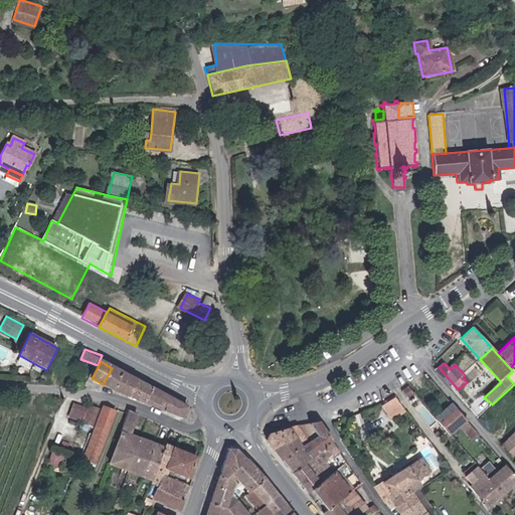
[(136,380),(112,368),(103,384),(115,390),(113,392),(128,396),(136,380)]
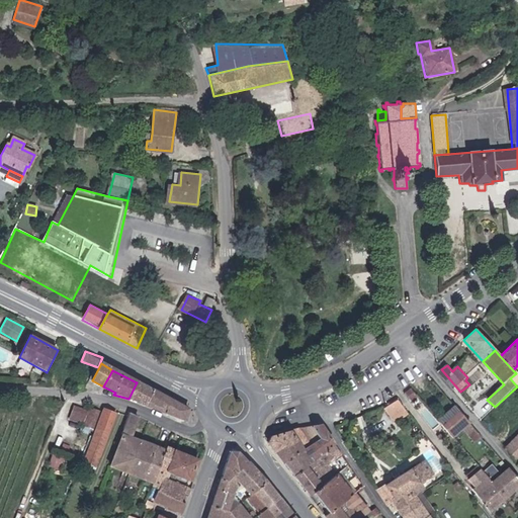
[(153,391),(137,382),(128,399),(144,405),(153,391)]
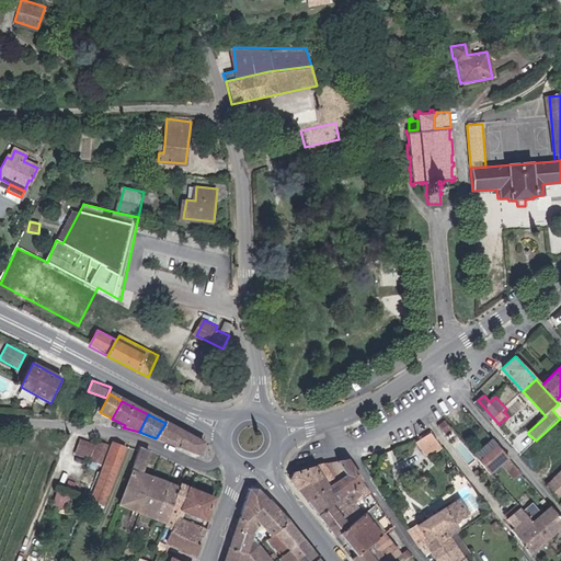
[(449,427),(443,421),(437,425),(442,432),(449,427)]
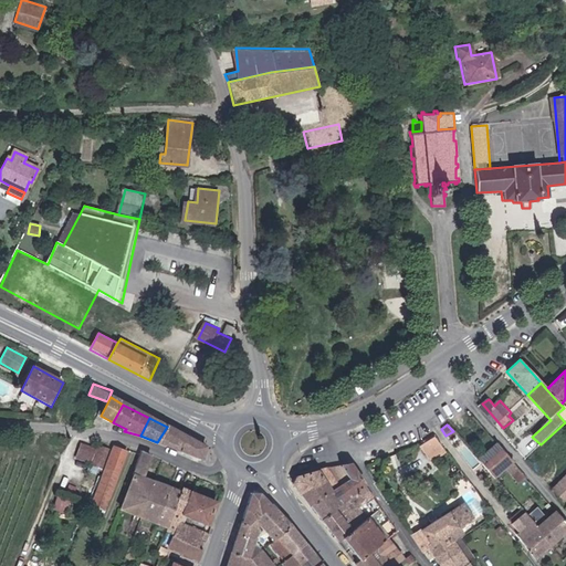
[(207,448),(167,427),(157,442),(208,462),(211,451),(207,448)]
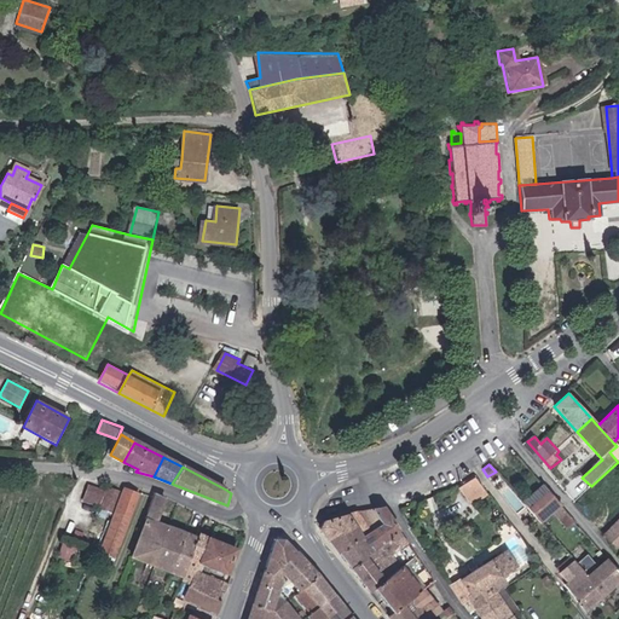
[(489,493),(474,474),(460,485),(474,504),(489,493)]
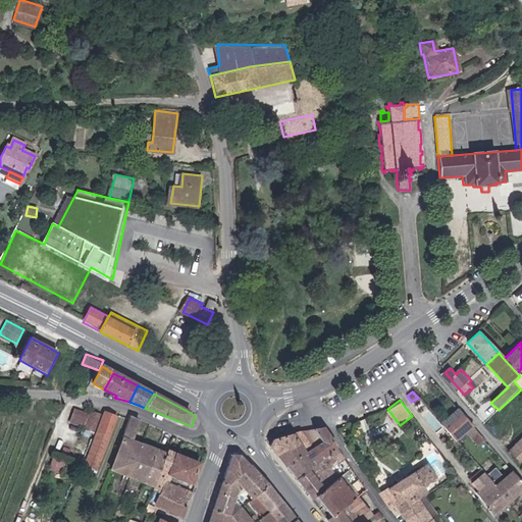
[(95,430),(101,414),(75,405),(69,421),(95,430)]
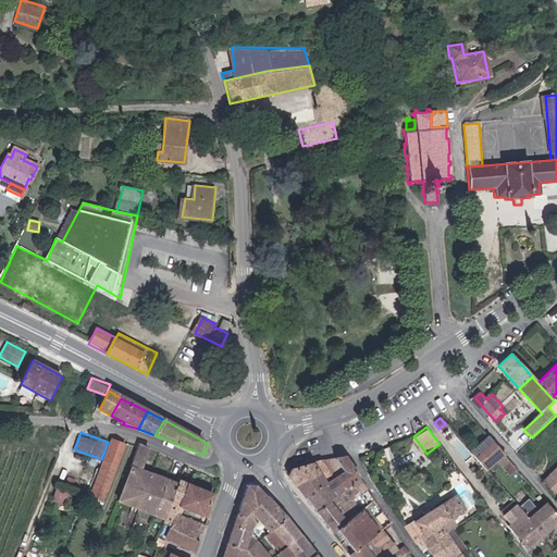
[(494,441),(490,435),(471,452),(475,456),(494,441)]
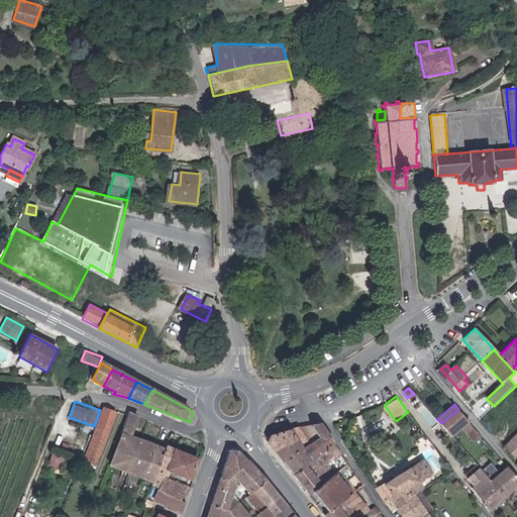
[(116,415),(102,409),(82,460),(96,466),(116,415)]
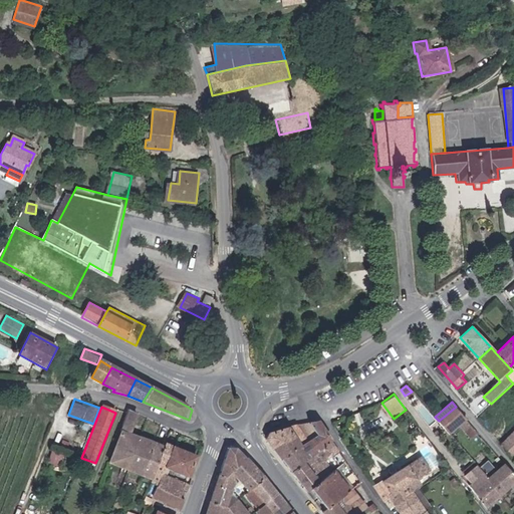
[(468,420),(456,407),(439,421),(439,422),(450,435),(468,420)]
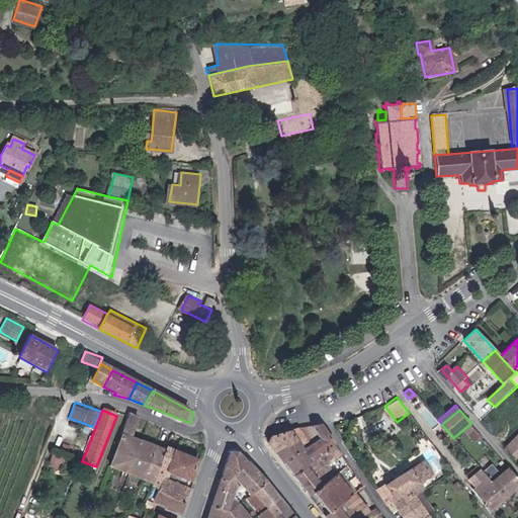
[(138,416),(130,413),(108,465),(152,483),(165,451),(130,437),(138,416)]
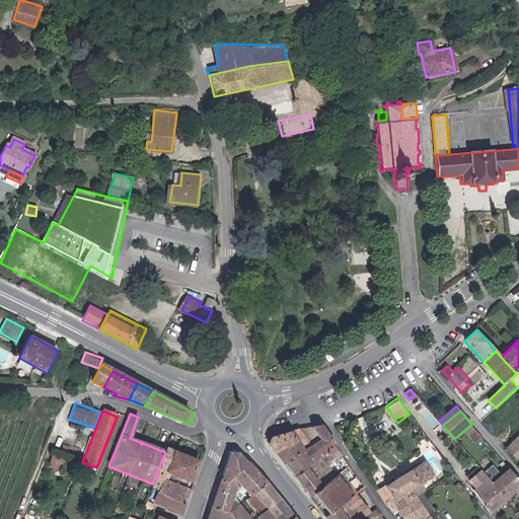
[(302,450),(283,462),(293,475),(332,447),(320,427),(300,430),(307,441),(299,446),(302,450)]
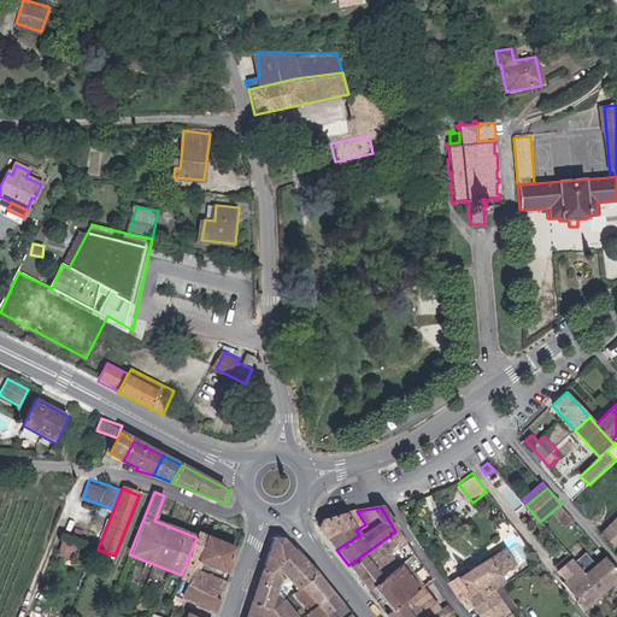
[(357,511),(321,517),(317,524),(336,550),(359,535),(356,530),(365,524),(357,511)]
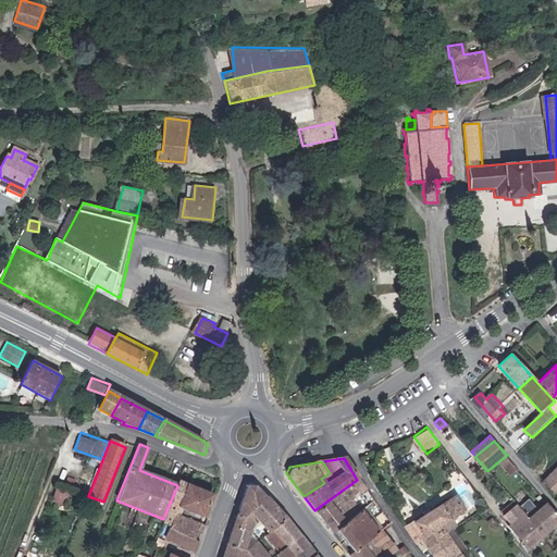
[(335,530),(373,500),(357,480),(314,510),(331,532),(335,530)]
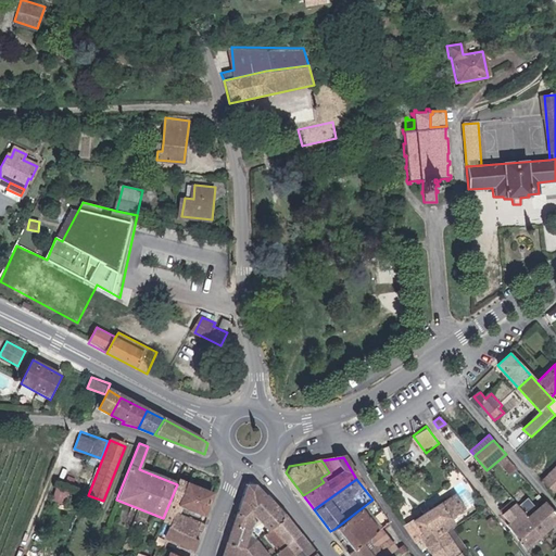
[(161,525),(169,528),(187,483),(179,480),(177,484),(163,518),(161,525)]
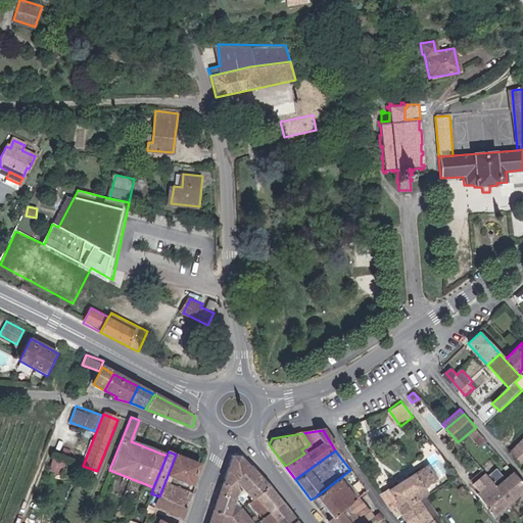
[(191,485),(199,464),(176,455),(159,496),(163,497),(183,506),(186,498),(190,501),(192,493),(171,485),(173,478),(191,485)]
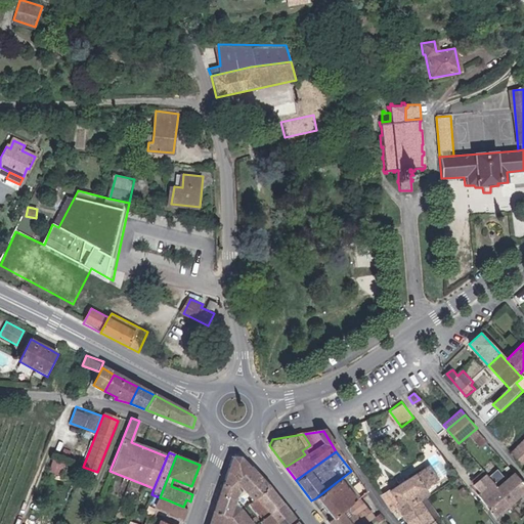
[(239,457),(231,456),(222,484),(236,489),(239,483),(235,480),(250,468),(239,457)]
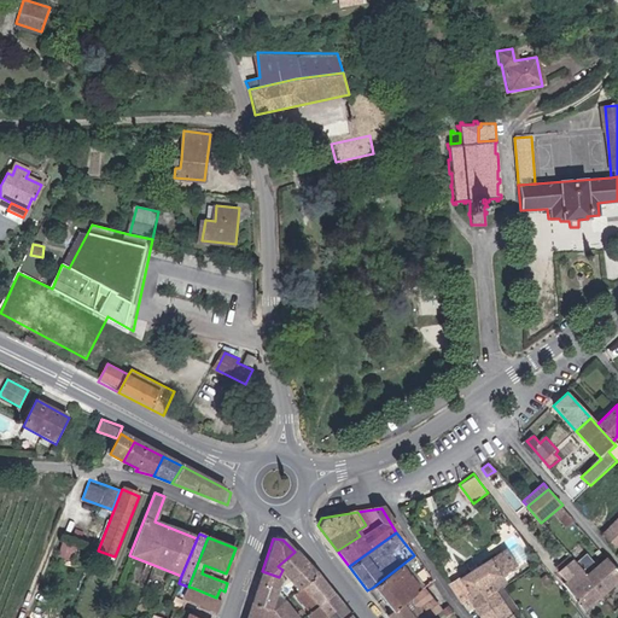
[(62,542),(59,555),(73,558),(75,544),(62,542)]
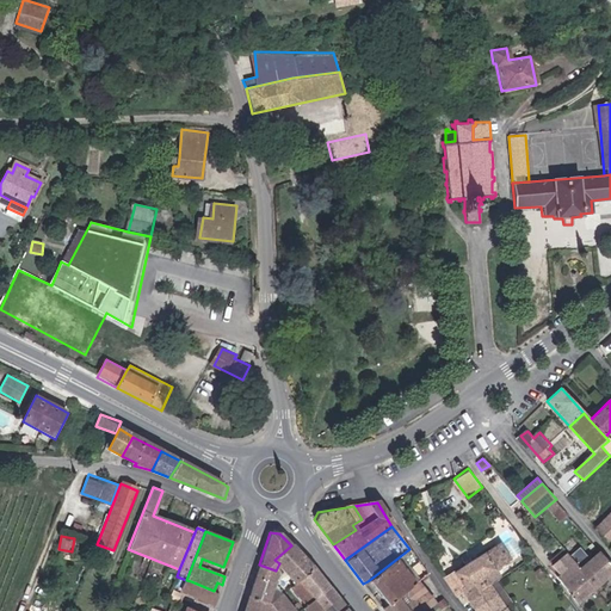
[(505,541),(491,551),(488,553),(500,571),(513,561),(512,559),(516,556),(505,541)]
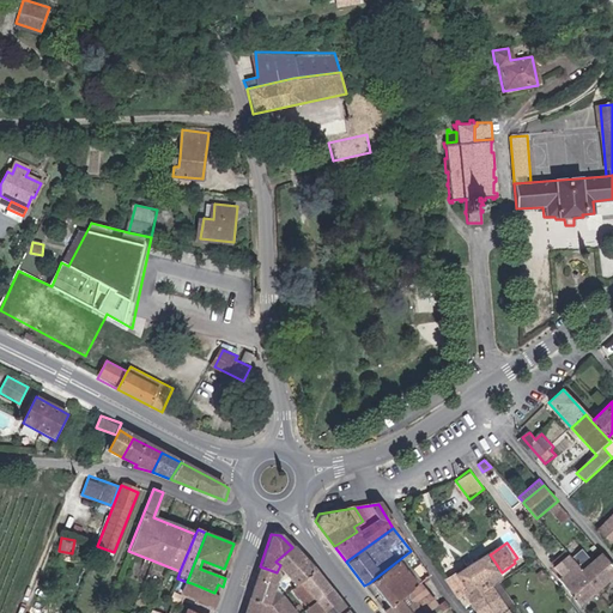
[(301,557),(292,547),(275,562),(280,565),(284,571),(301,557)]
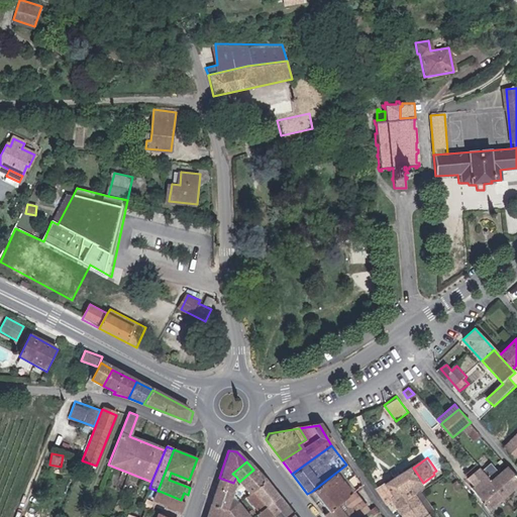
[(346,464),(311,492),(325,511),(351,492),(360,485),(346,464)]
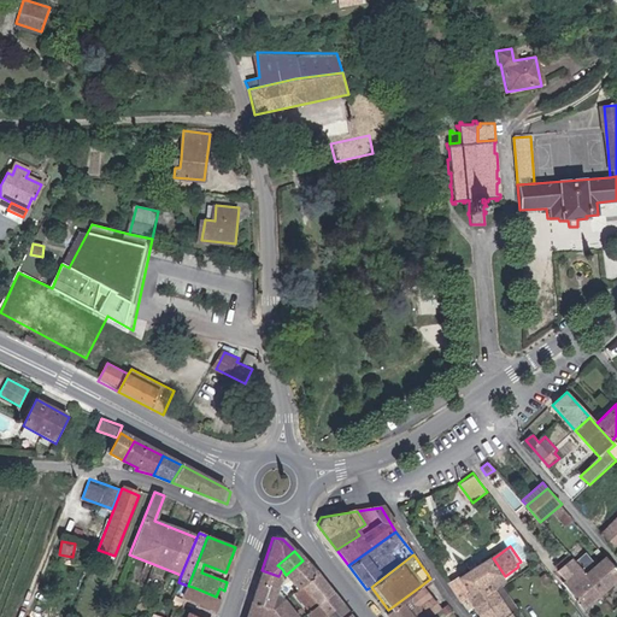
[(616,579),(616,570),(603,554),(585,570),(576,562),(566,569),(570,573),(562,581),(585,607),(616,579)]
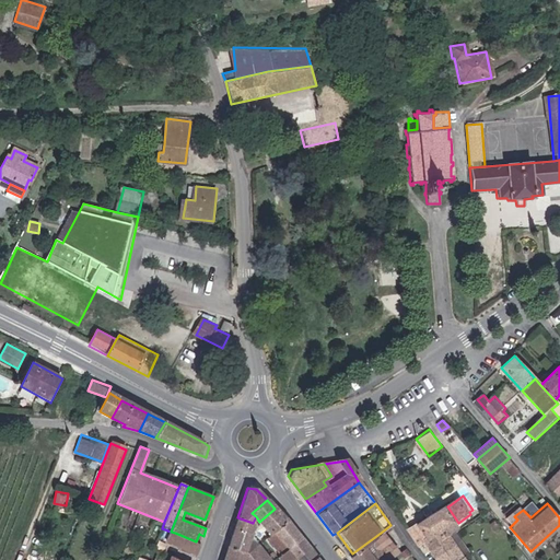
[(447,506),(411,532),(422,547),(424,546),(427,549),(430,547),(434,551),(453,538),(451,535),(462,527),(458,523),(447,506)]
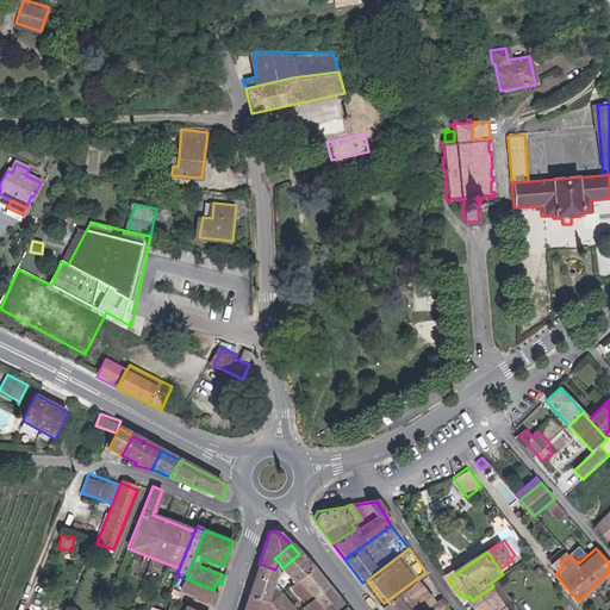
[(311,568),(299,554),(282,568),(296,583),(311,568)]
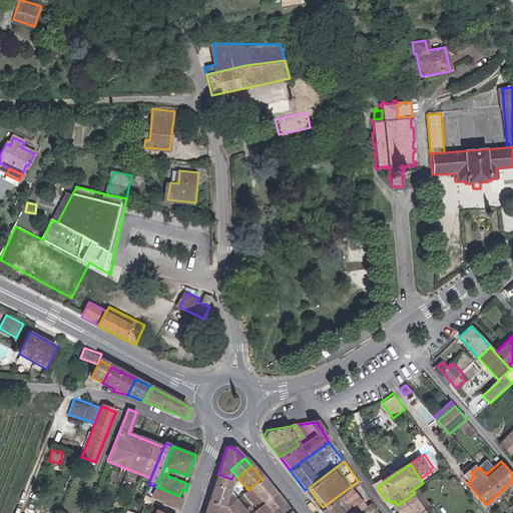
[(231,479),(217,474),(214,485),(229,490),(233,480),(231,479)]
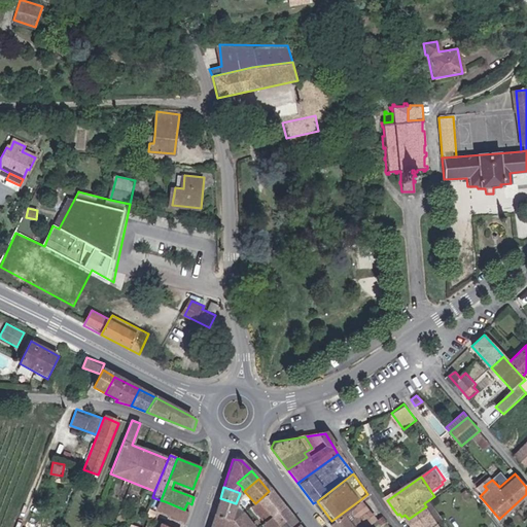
[(282,506),(269,491),(255,503),(268,519),(282,506)]
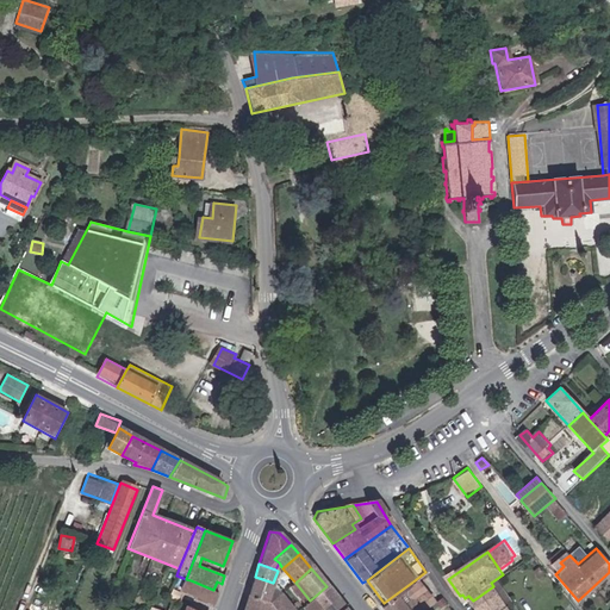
[(273,583),(255,577),(249,595),(268,599),(273,583)]
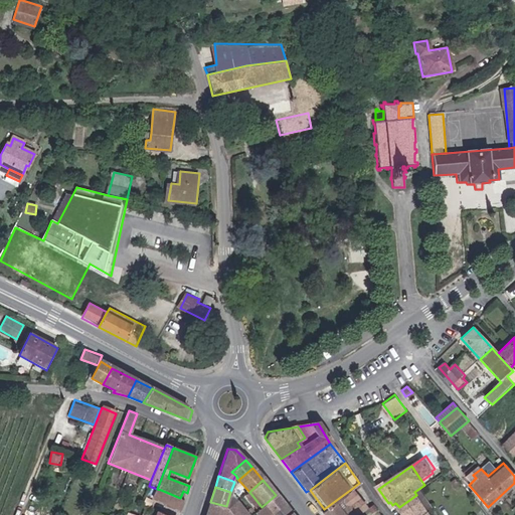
[(157,500),(181,510),(185,500),(180,498),(161,490),(157,500)]
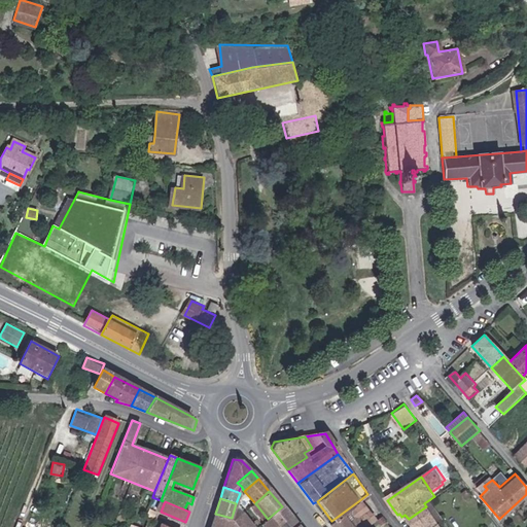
[(331,521),(329,522),(332,526),(366,526),(374,522),(358,501),(331,521)]
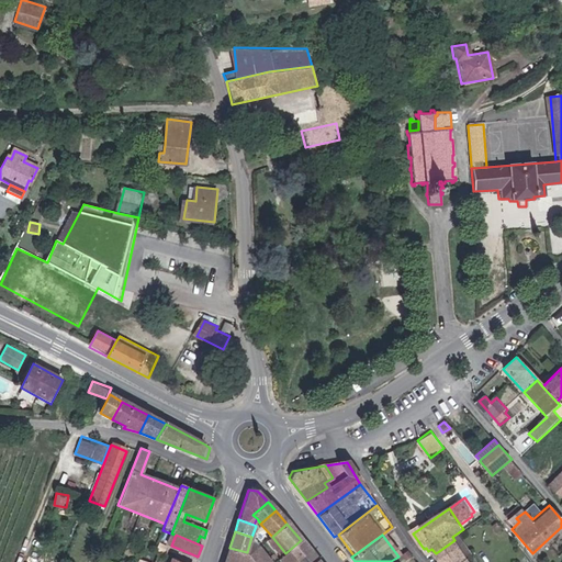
[(313,561),(317,560),(301,540),(285,553),(279,559),(282,561),(313,561)]
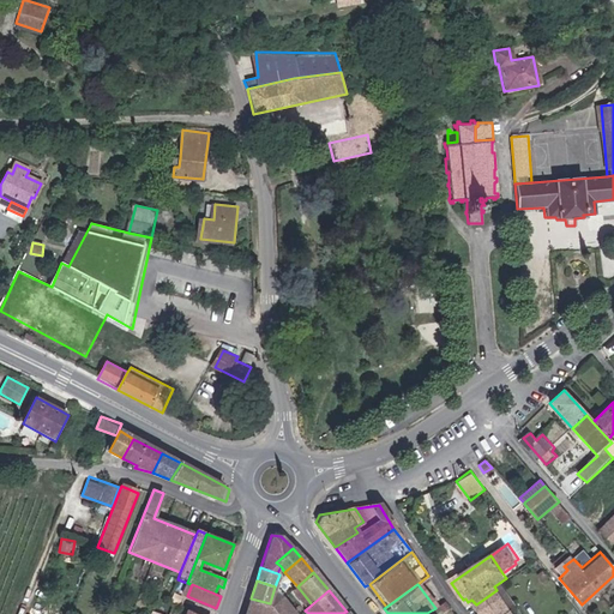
[(507,613),(511,612),(497,590),(476,605),(481,613),(507,613)]
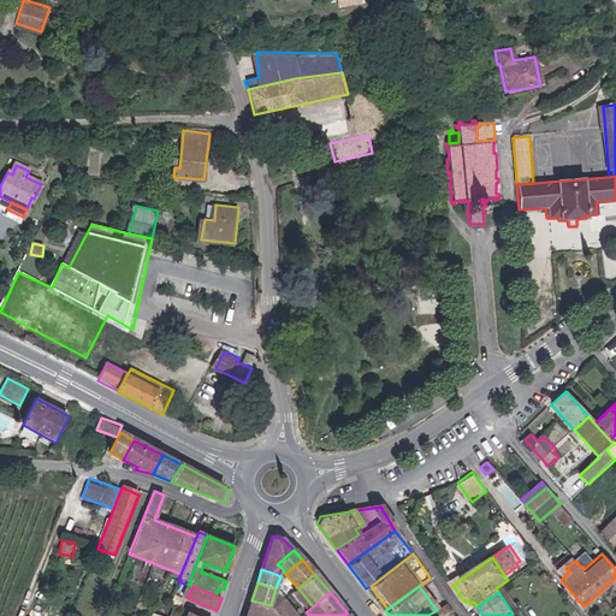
[(278,615),(271,605),(252,600),(247,614),(252,615),(278,615)]
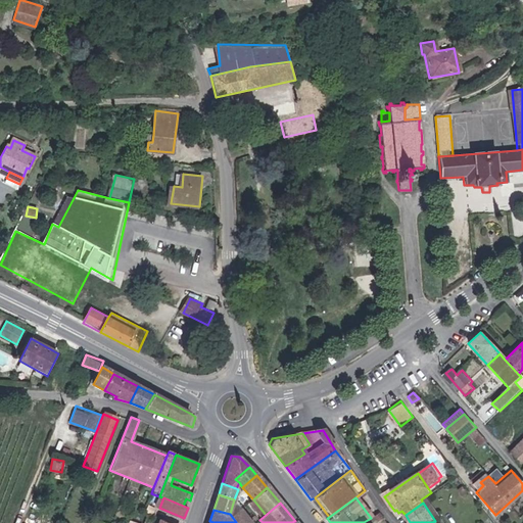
[(385,518),(382,514),(376,518),(379,522),(385,518)]
